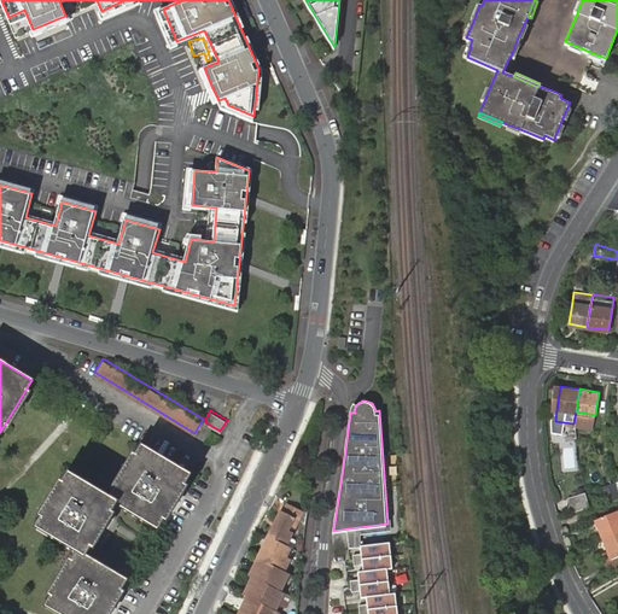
[(110,498),(116,502),(157,527),(190,474),(141,445),(110,498)]
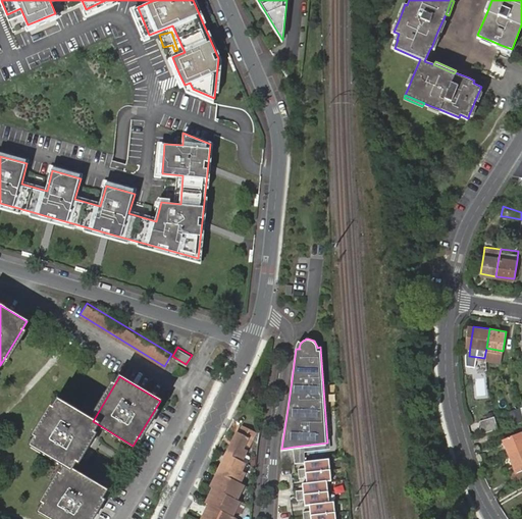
[(71,469),(98,424),(93,421),(58,401),(32,445),(66,466),(71,469)]
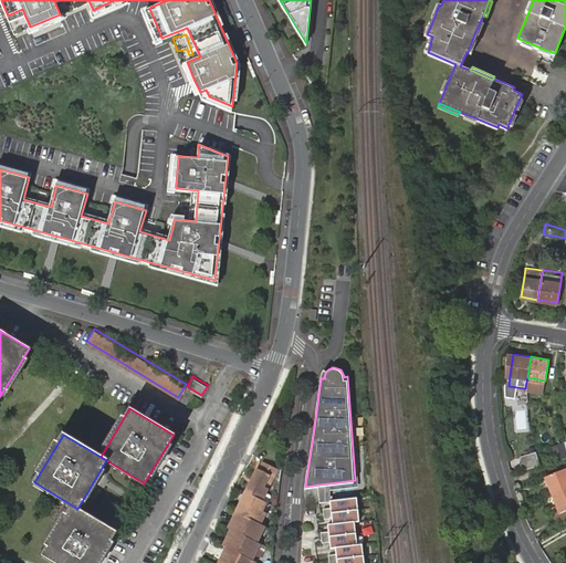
[(552,444),(556,458),(565,455),(565,442),(565,439),(552,444)]
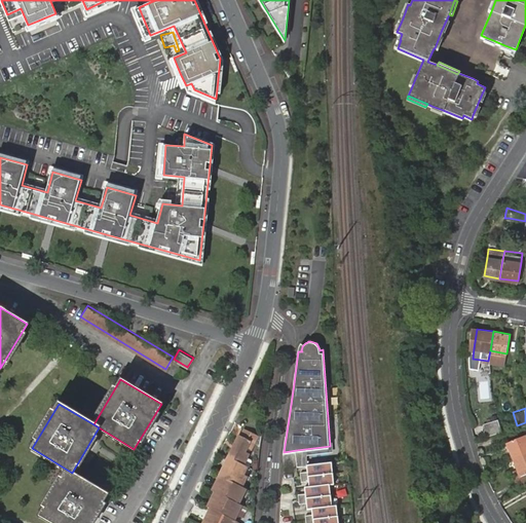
[(483,422),(487,435),(501,430),(497,417),(483,422)]
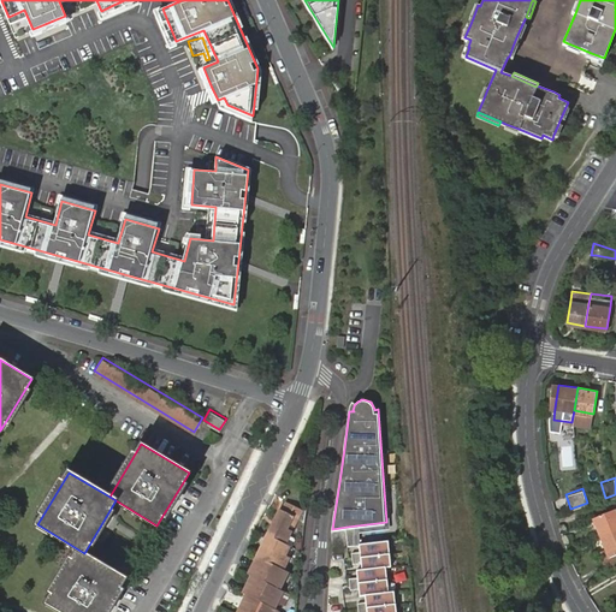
[(280,506),(268,532),(285,540),(292,526),(288,524),(294,512),(298,514),(303,504),(288,497),(283,507),(280,506)]
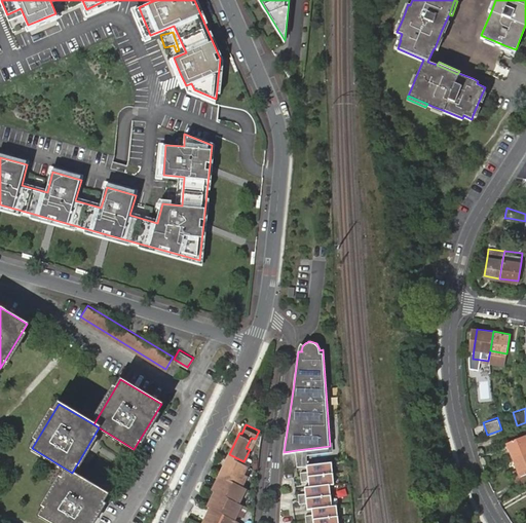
[(506,441),(514,457),(525,452),(525,438),(524,434),(506,441)]
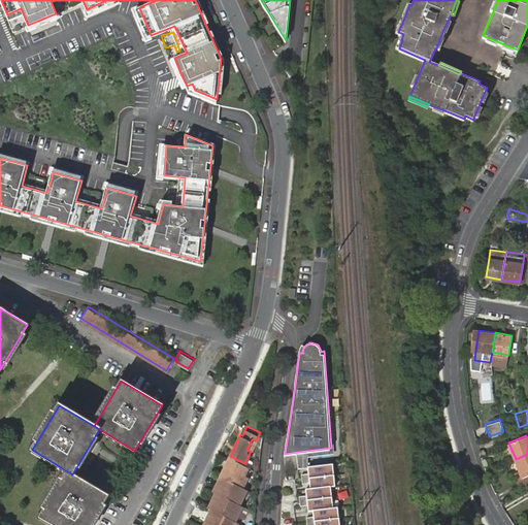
[(251,451),(256,440),(252,439),(246,450),(251,451)]
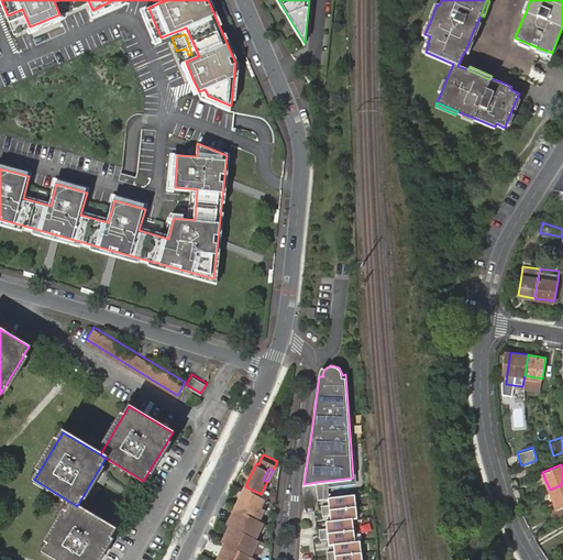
[(326,481),(317,482),(319,497),(328,496),(326,481)]
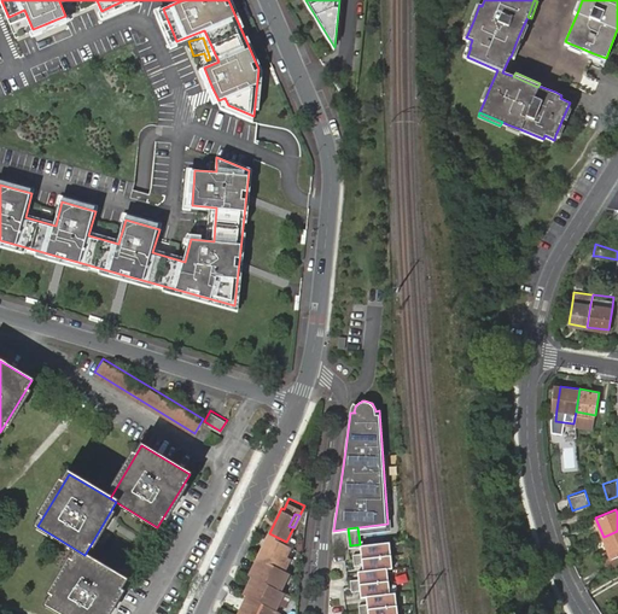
[(617,531),(604,537),(608,549),(612,557),(616,555),(617,554),(617,531)]
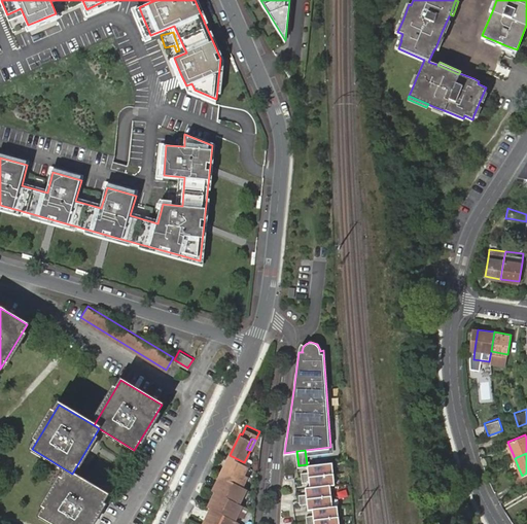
[(230,455),(221,472),(241,481),(249,464),(244,462),(230,455)]
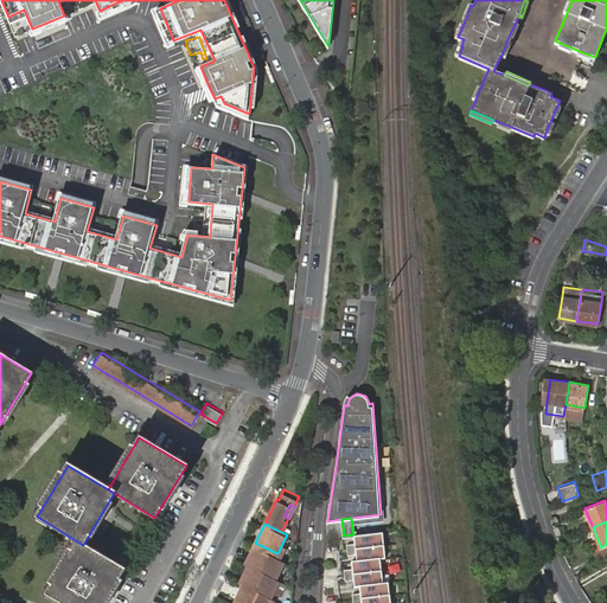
[(385,556),(383,531),(353,534),(355,541),(346,543),(347,552),(356,552),(356,558),(351,559),(352,566),(344,568),(345,578),(353,578),(355,585),(359,584),(360,591),(352,591),(353,602),(362,602),(360,602),(390,602),(389,581),(383,582),(381,556),(385,556)]
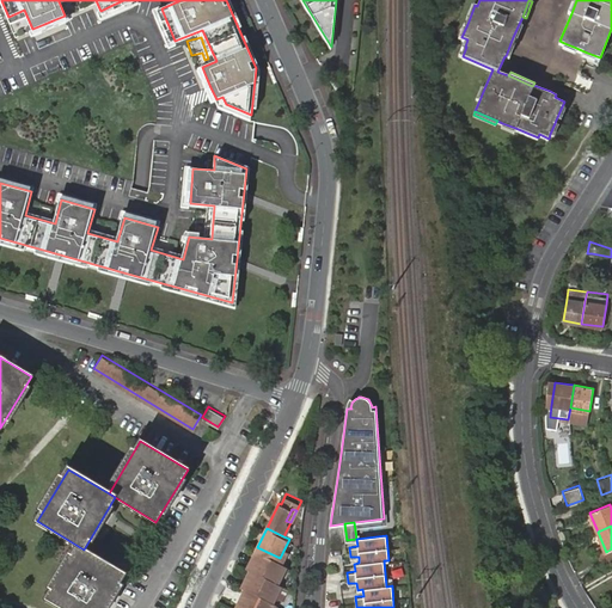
[(594,546),(604,567),(611,563),(611,548),(610,550),(606,552),(603,544),(594,546)]
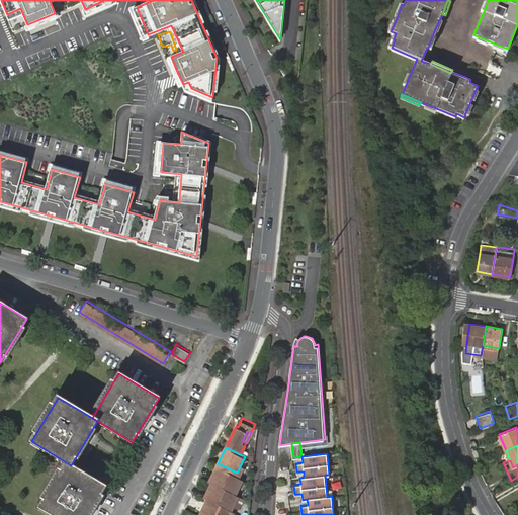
[(88,514),(105,487),(71,465),(66,462),(39,507),(53,514),(88,514)]
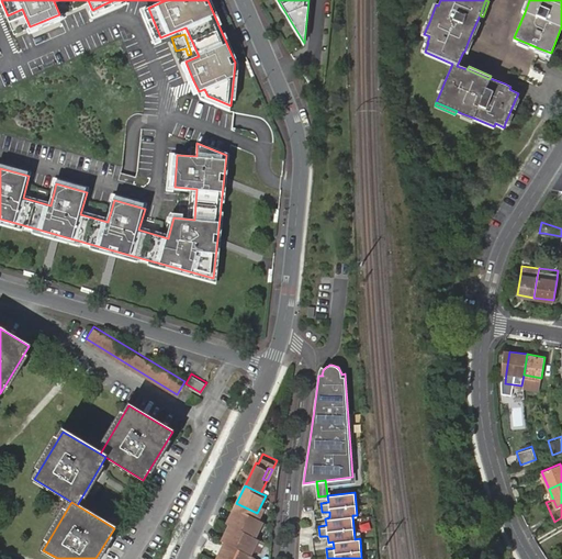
[(257,513),(236,503),(226,522),(231,524),(253,535),(261,516),(257,513)]
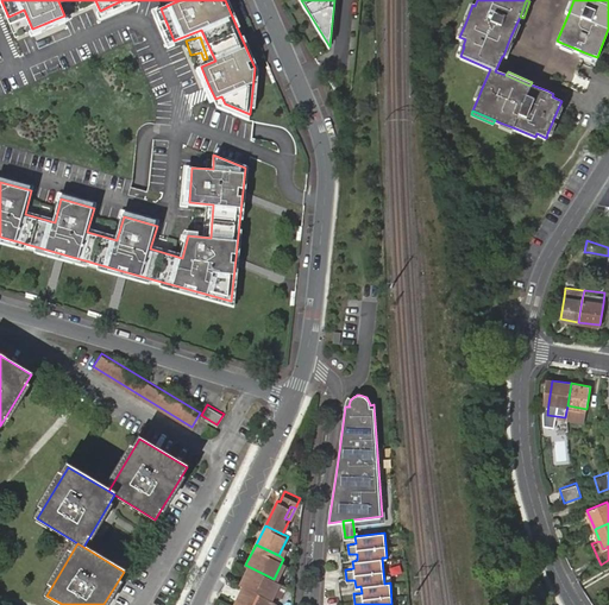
[(242,585),(244,585),(269,598),(277,580),(274,579),(250,567),(242,585)]
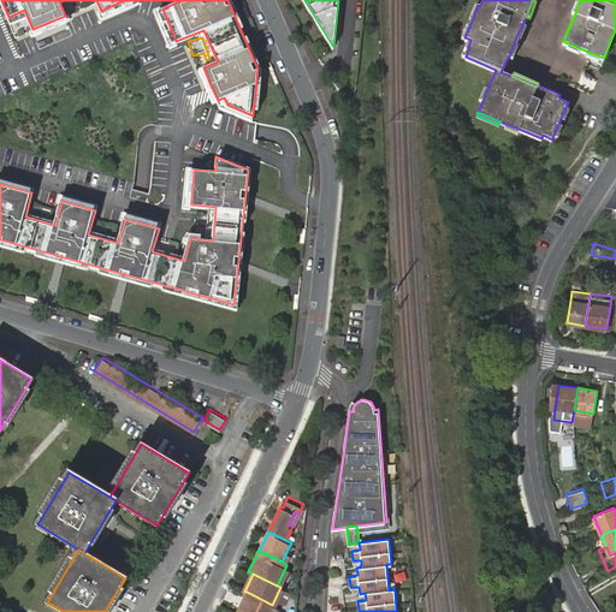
[(286,589),(280,587),(272,605),(278,607),(286,589)]
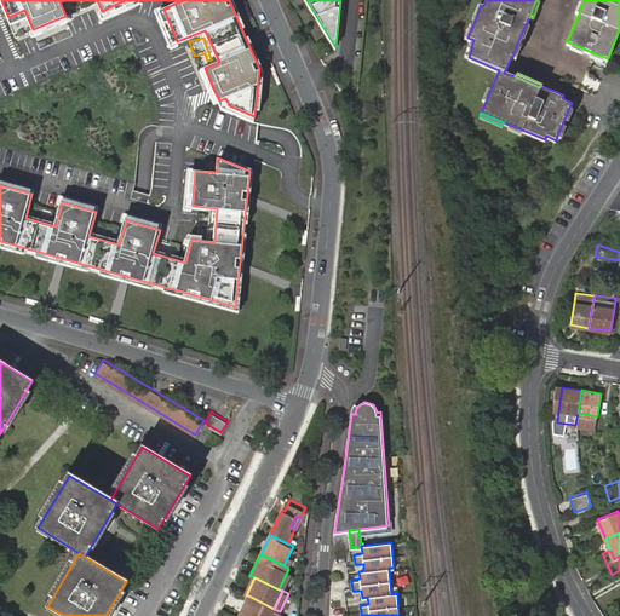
[(248,596),(240,614),(244,615),(276,615),(280,611),(274,609),(248,596)]
